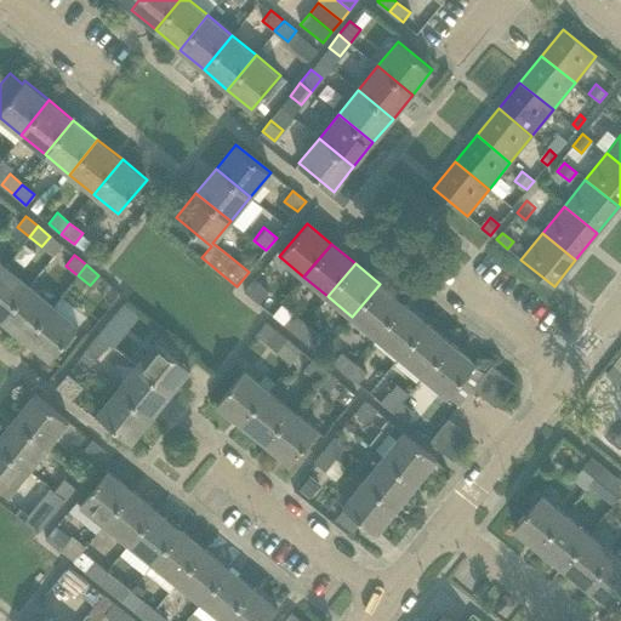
[(0,272),(0,318),(1,320),(29,286),(5,267),(0,272)]
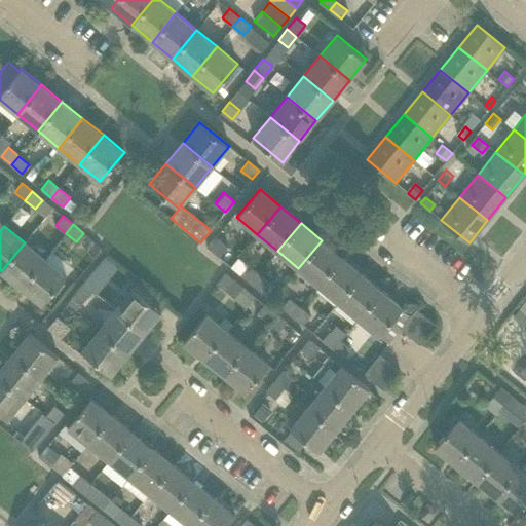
[(210,250),(219,257),(227,246),(219,238),(210,250)]
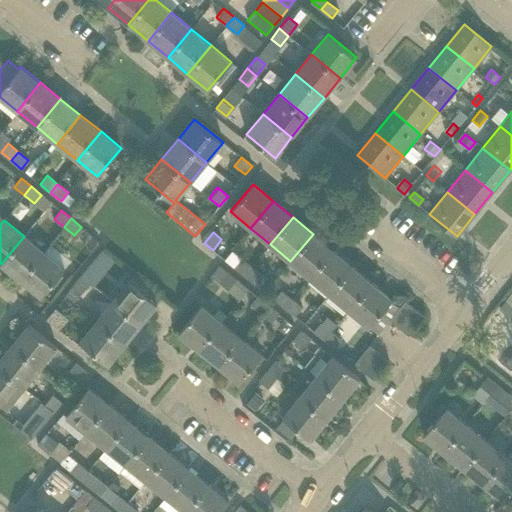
[(290,261),(310,277),(332,250),(313,234),(290,261)]
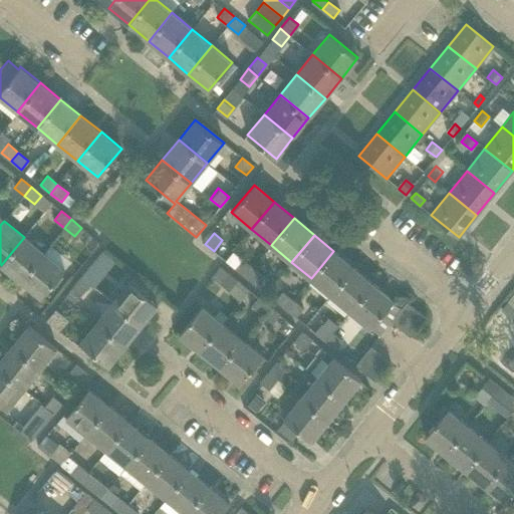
[(1,265),(21,281),(44,253),(24,237),(1,265)]
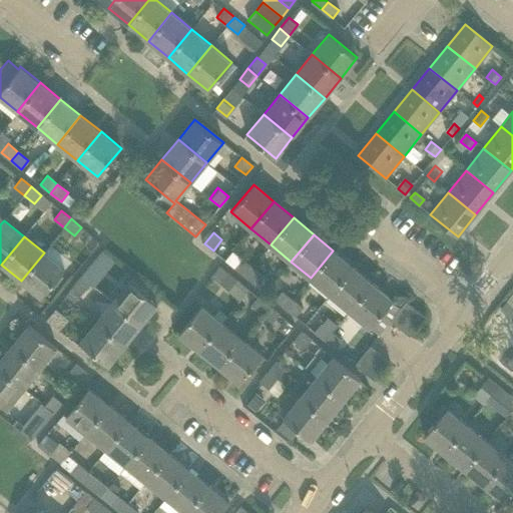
[(311,278),(331,295),(354,268),(333,250),(311,278)]
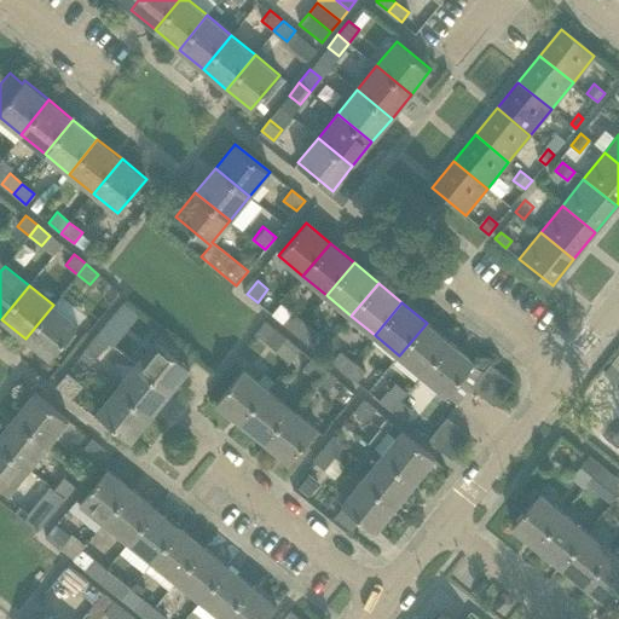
[(53,305),(25,339),(50,359),(51,358),(59,365),(87,333),(53,305)]
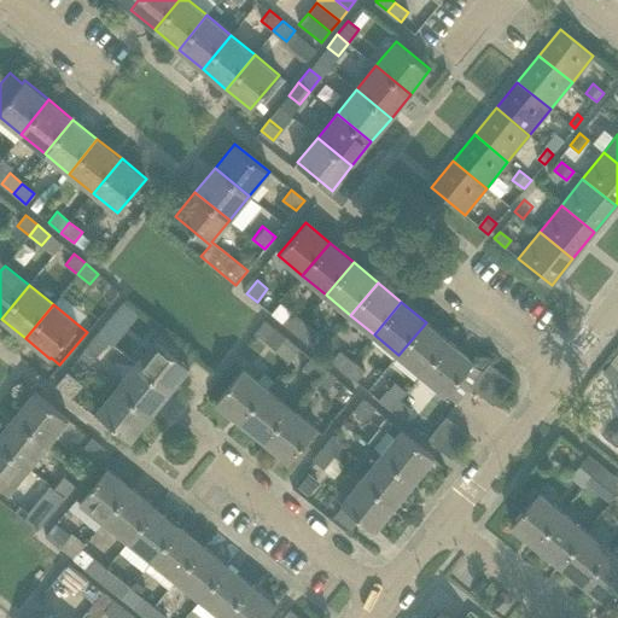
[(283,322),(295,333),(303,324),(291,313),(283,322)]
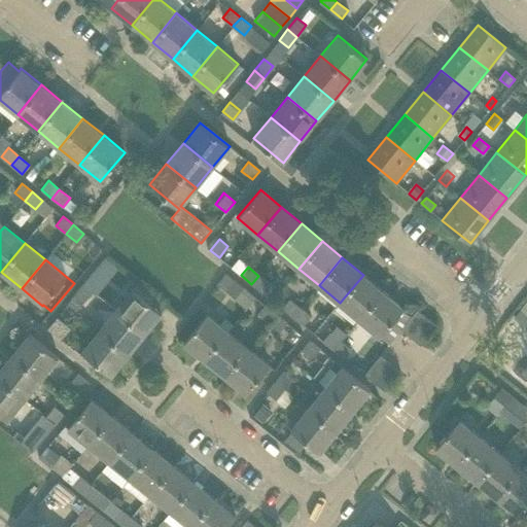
[(93,273),(84,283),(93,290),(101,279),(93,273)]
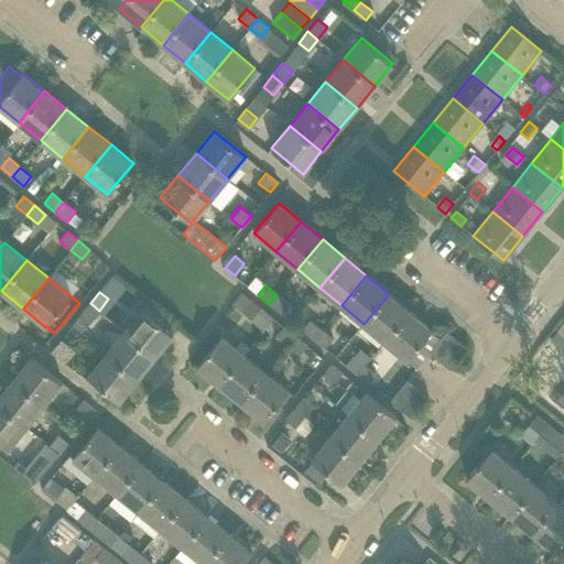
[(364,324),(384,342),(410,312),(389,294),(364,324)]
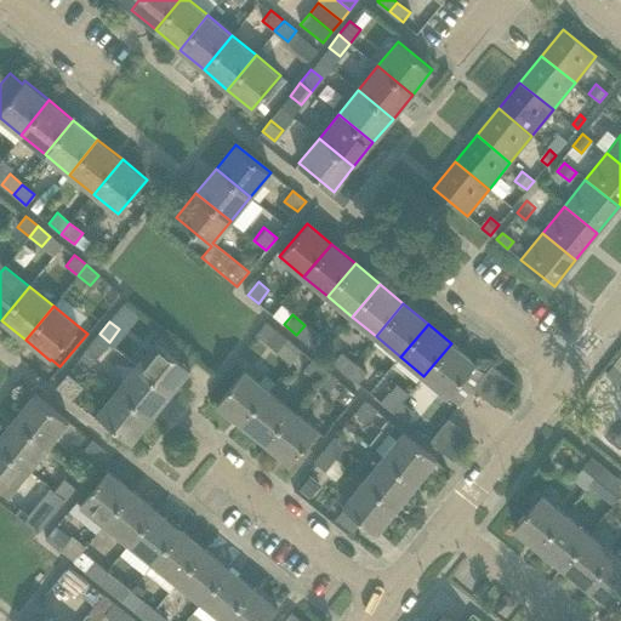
[(305,325),(296,335),(309,345),(317,335),(305,325)]
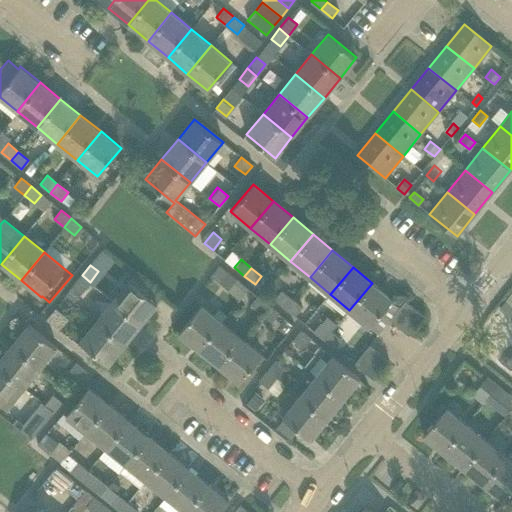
[(129,280),(112,300),(136,320),(141,323),(164,296),(135,272),(129,280)]
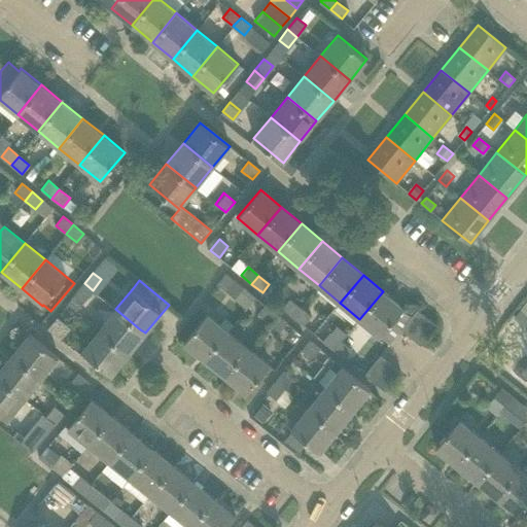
[(224,291),(233,299),(242,287),(234,280),(224,291)]
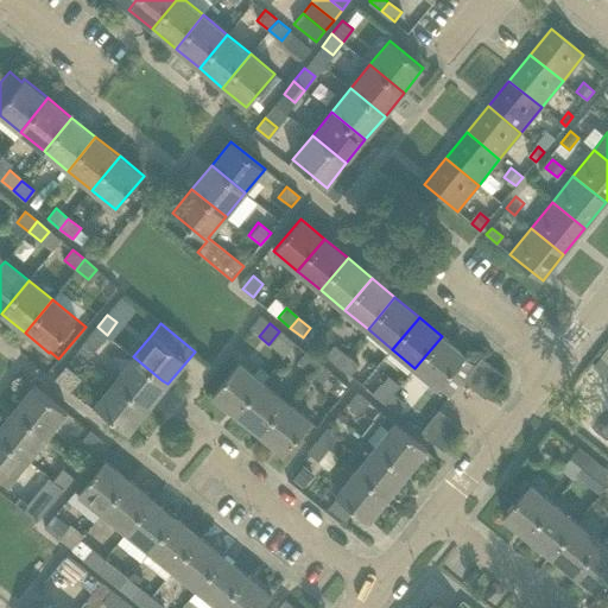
[(107,335),(97,327),(87,340),(96,348),(107,335)]
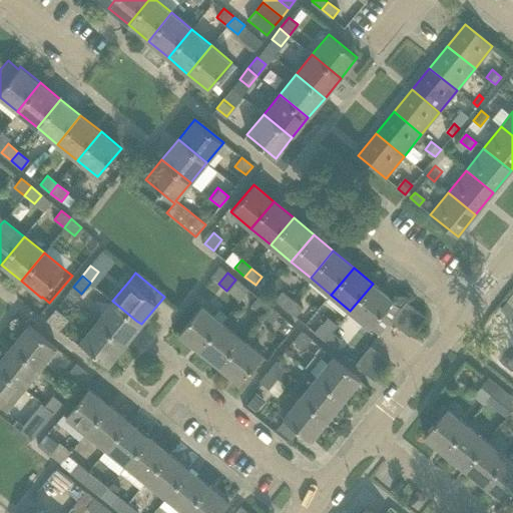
[(373,284),(350,311),(370,328),(393,301),(373,284)]
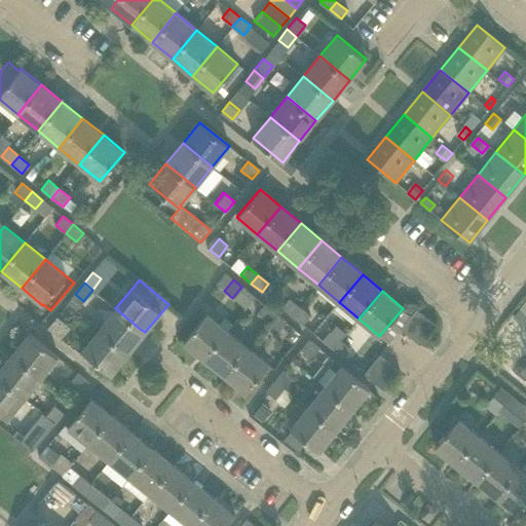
[(282,307),(292,316),(299,307),(288,299),(282,307)]
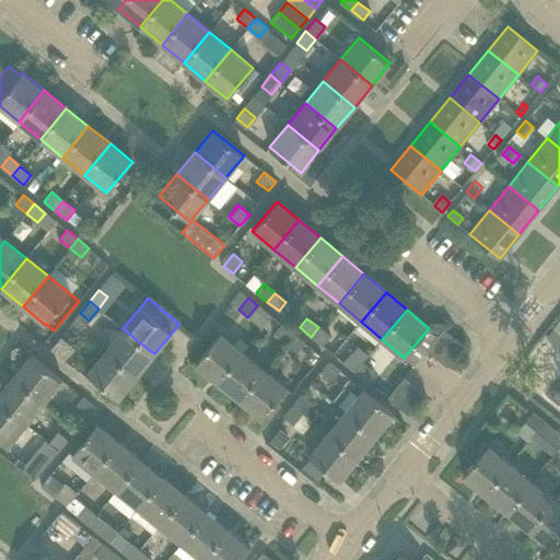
[(273,333),(287,342),(293,334),(281,324),(273,333)]
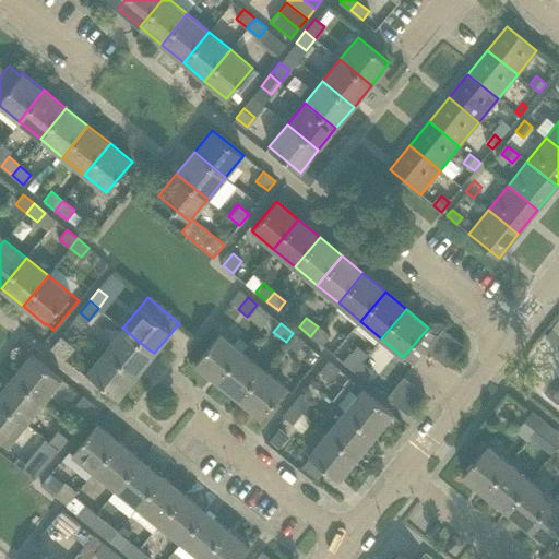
[(318,326),(310,336),(322,345),(329,336),(318,326)]
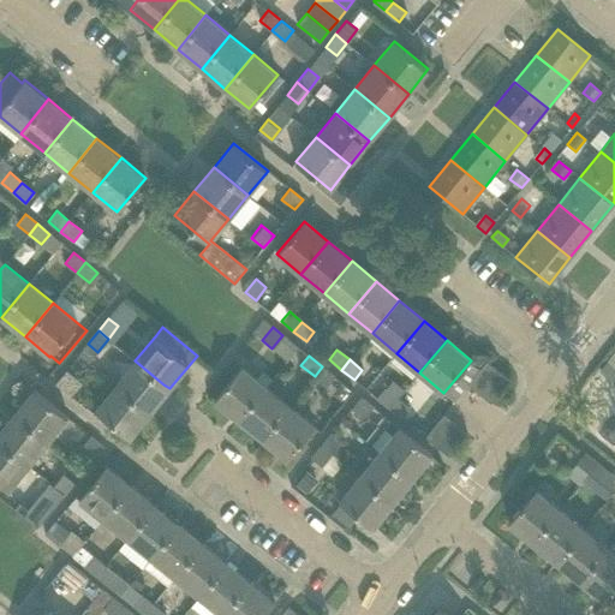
[(135,360),(115,386),(149,413),(169,388),(135,360)]
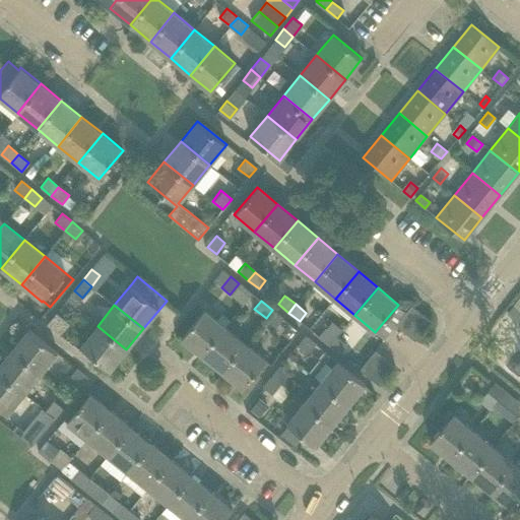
[(395,325),(405,333),(420,314),(411,306),(395,325)]
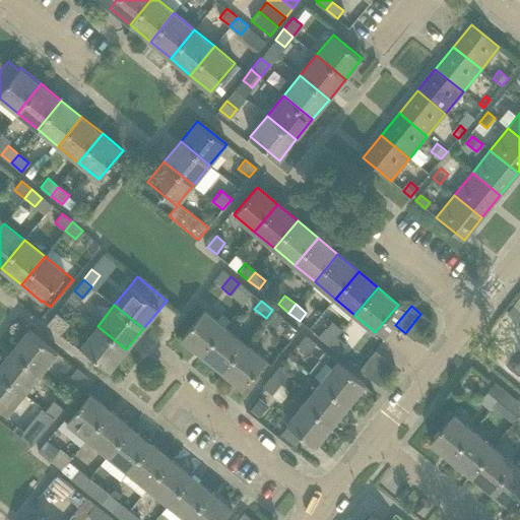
[(182,338),(202,354),(224,327),(204,310),(182,338)]
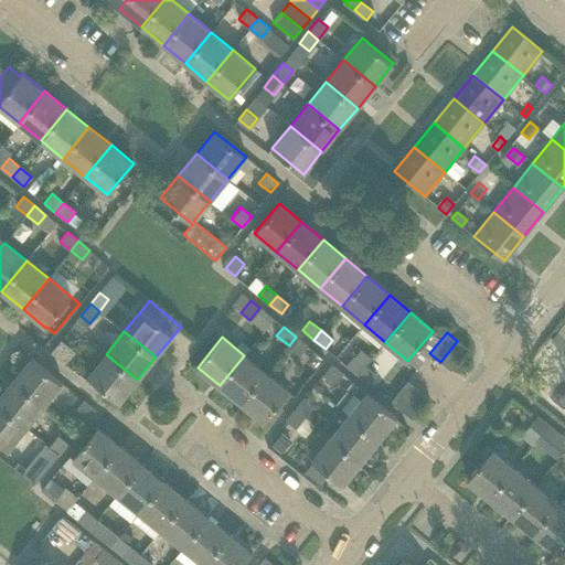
[(296,337),(289,345),(300,354),(307,345),(296,337)]
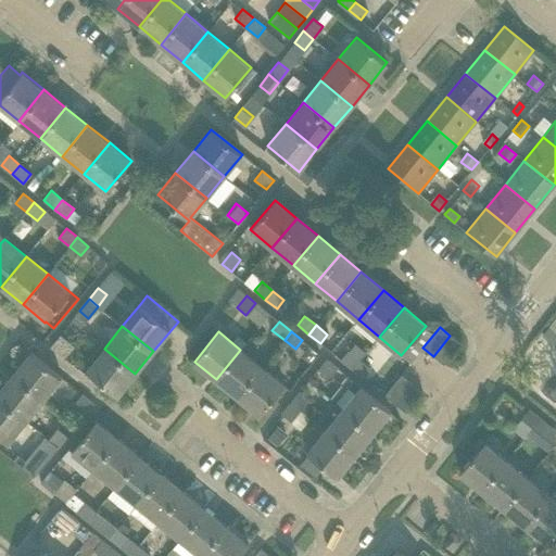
[(53,343),(64,353),(72,343),(61,333),(53,343)]
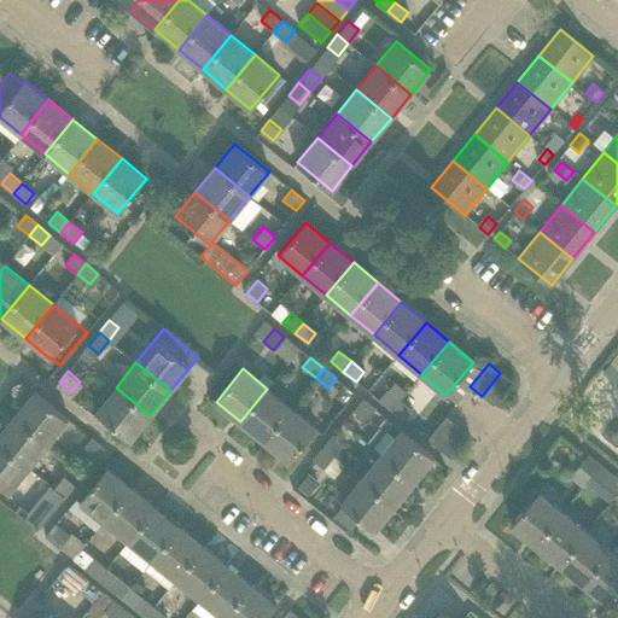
[(500,373),(482,396),(494,404),(512,382),(500,373)]
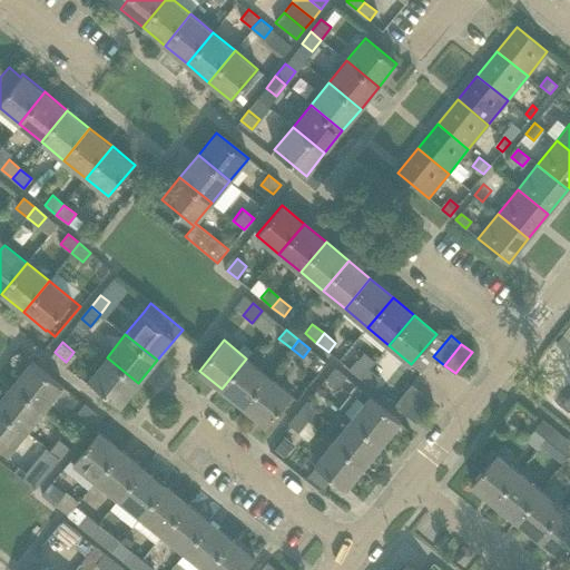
[(138,383),(107,357),(88,380),(120,405),(138,383)]
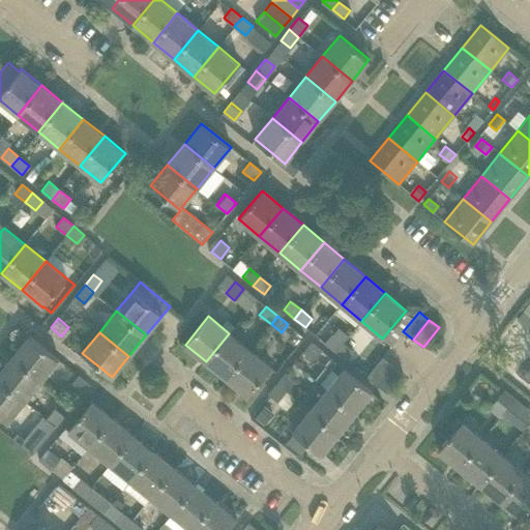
[(206,361),(227,379),(251,350),(229,333),(206,361)]
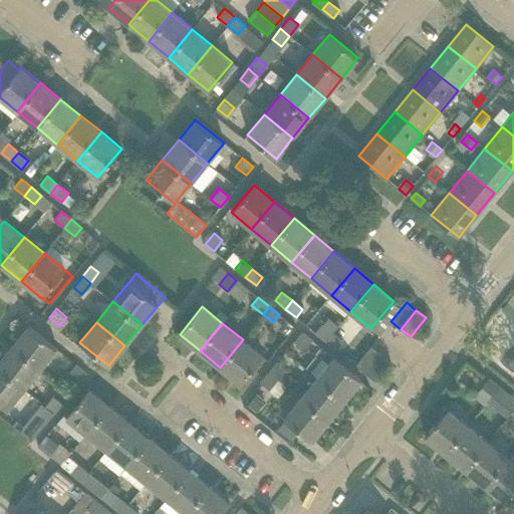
[(315,333),(325,341),(332,333),(322,324),(315,333)]
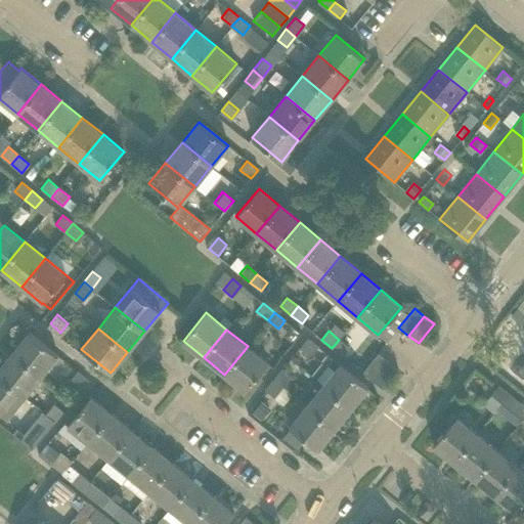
[(29,332),(11,352),(41,377),(57,355),(29,332)]
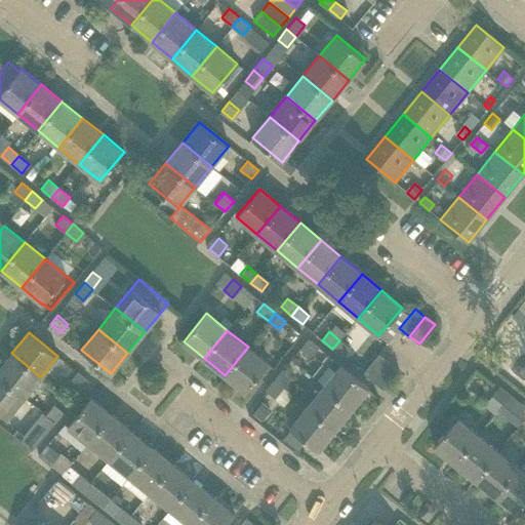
[(300,348),(312,356),(319,348),(308,338),(300,348)]
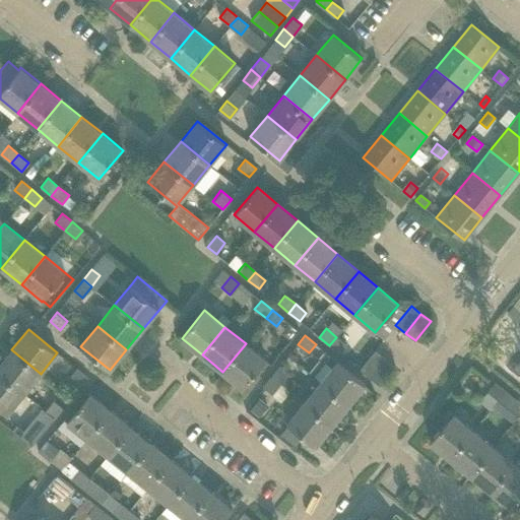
[(336,337),(329,345),(340,353),(346,345),(336,337)]
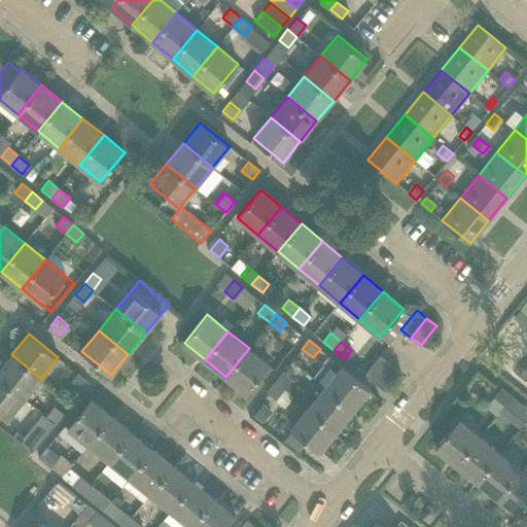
[(249,348),(225,377),(246,393),(270,364),(249,348)]
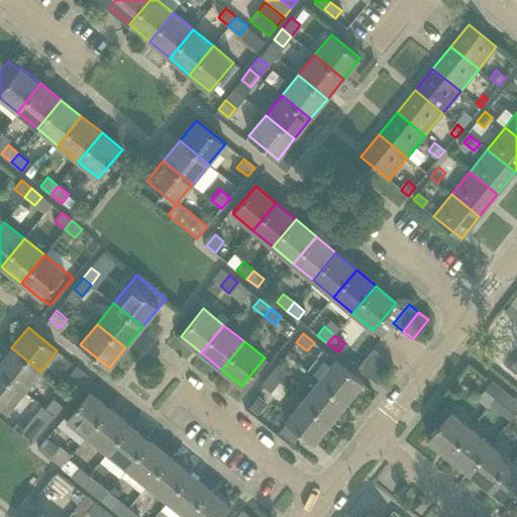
[(11,347),(0,362),(0,372),(24,392),(40,372),(11,347)]
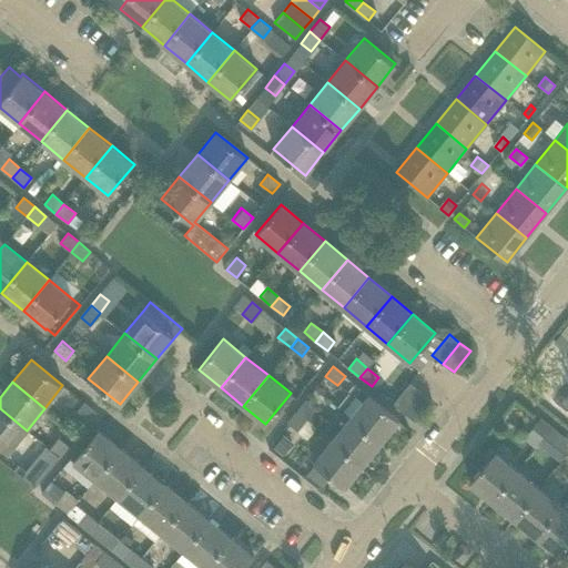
[(393,404),(404,413),(421,391),(409,383),(393,404)]
